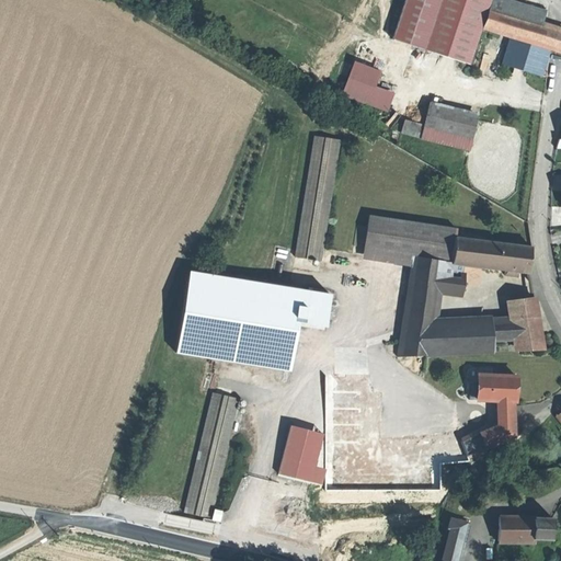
[(404,0),(392,38),(425,49),(442,0),(404,0)]
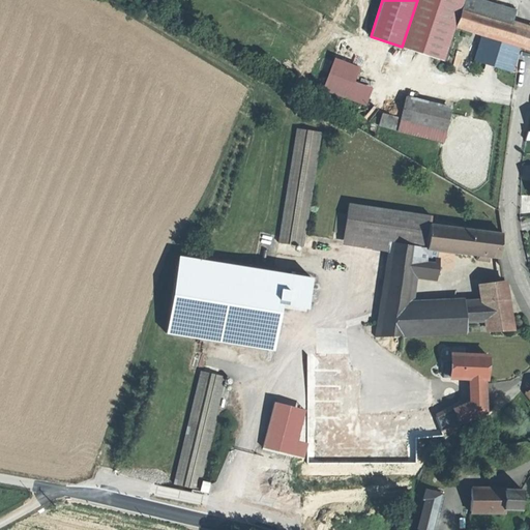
[(417,0),(402,47),(441,60),(461,0),(417,0)]
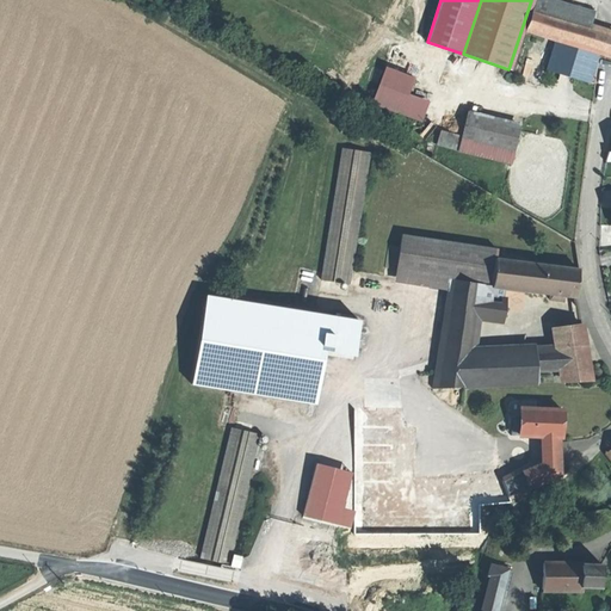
[(554,0),(532,0),(531,8),(587,26),(592,12),(554,0)]
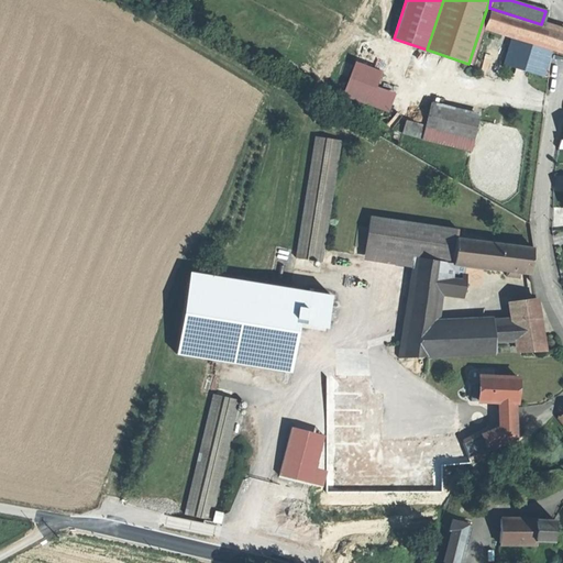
[(541,24),(489,8),(482,26),(512,36),(552,48),(562,52),(562,32),(560,31),(541,24)]
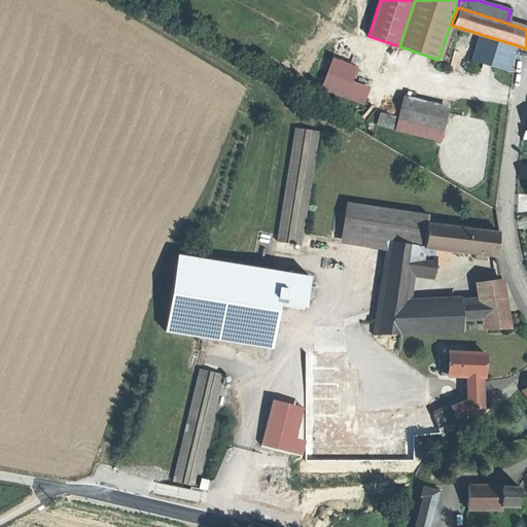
[(517,45),(480,34),(471,60),(508,71),(517,45)]
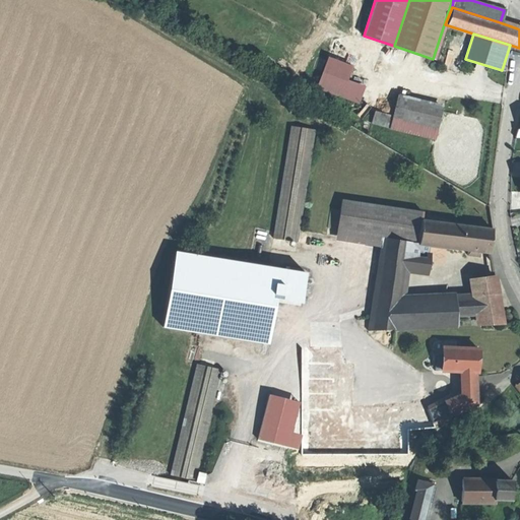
[(347,78),(352,64),(326,55),(315,87),(359,103),(365,84),(347,78)]
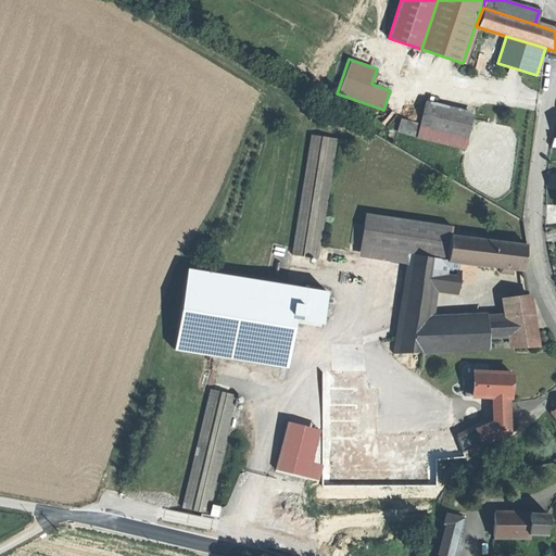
[(474,115),(426,103),(420,125),(468,137),(474,115)]
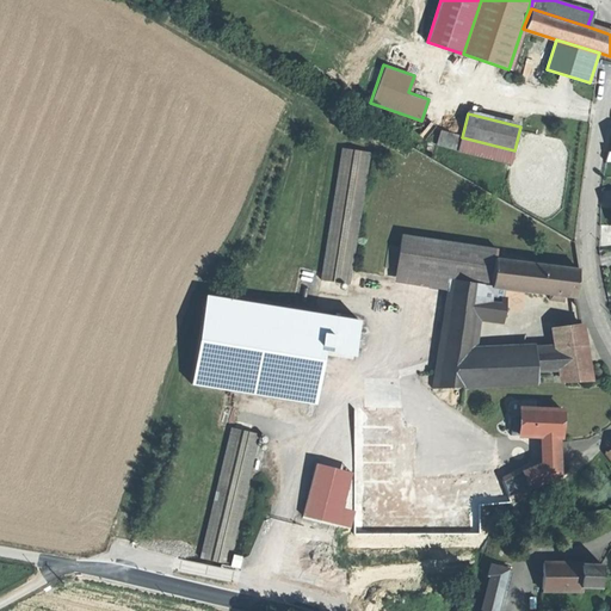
[(456,148),(460,133),(439,129),(437,144),(456,148)]
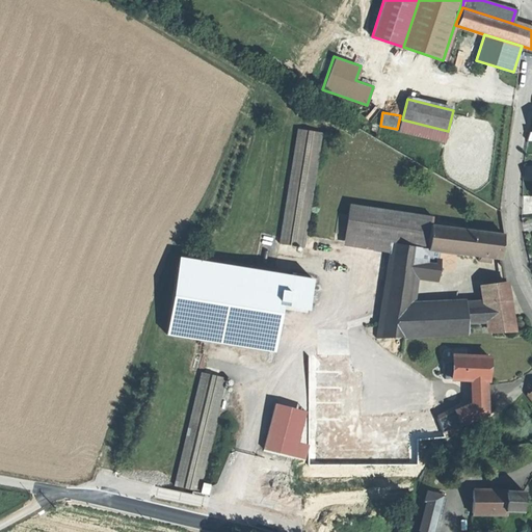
[(322,133),(298,129),(281,243),(303,247),(322,133)]
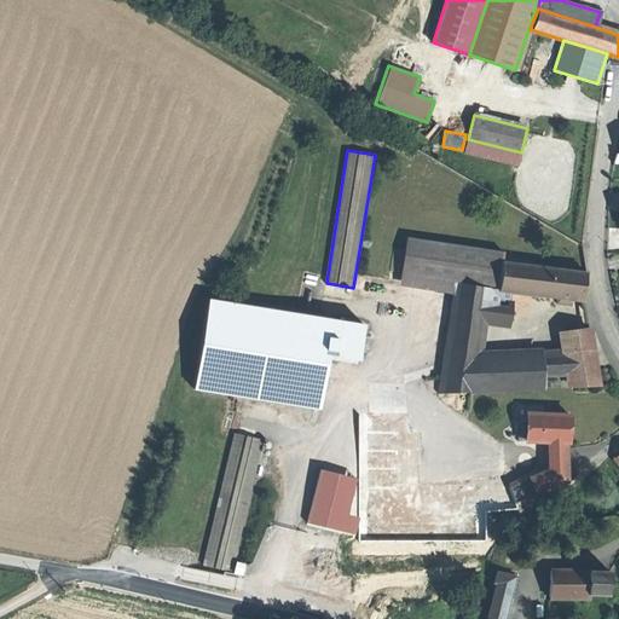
[(462,248),(408,239),(403,275),(457,283),(490,288),(495,289),(499,262),(501,253),(462,248)]
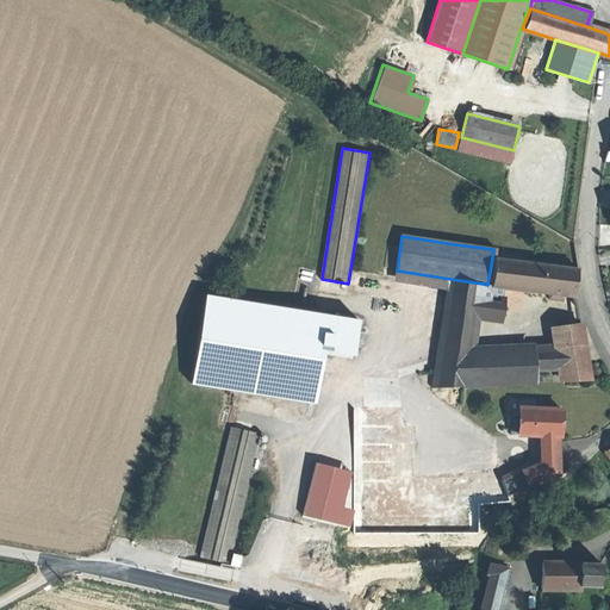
[(495,241),(456,236),(455,244),(493,249),(495,241)]
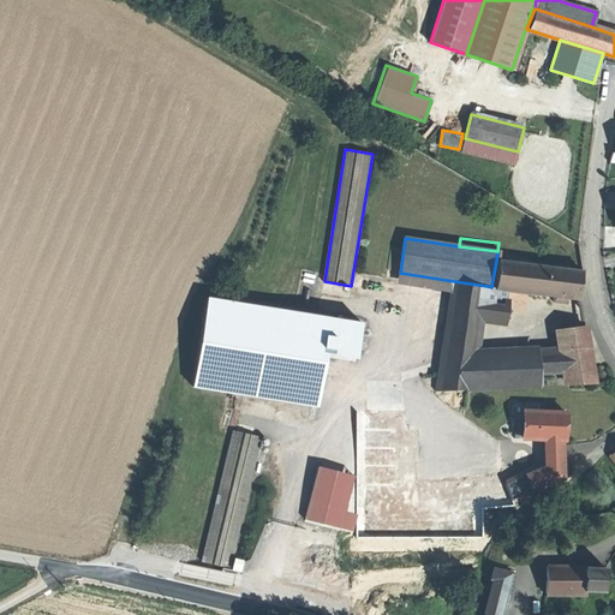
[(583,272),(500,261),(496,287),(495,290),(579,299),(580,286),(583,272)]
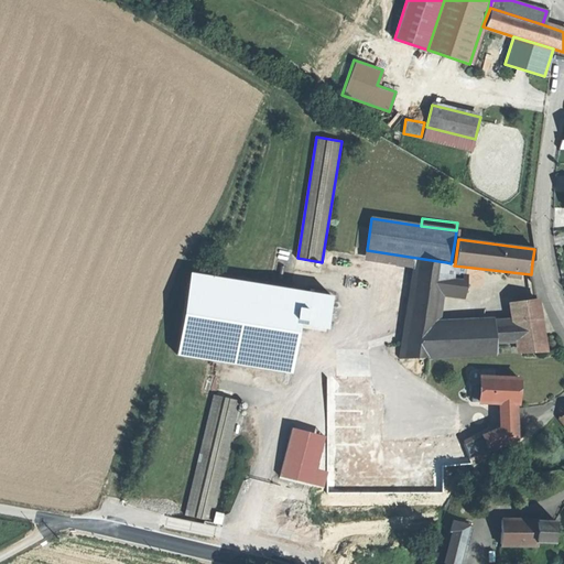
[(446,262),(416,258),(409,303),(408,303),(399,360),(429,359),(429,357),(434,332),(436,332),(446,262)]
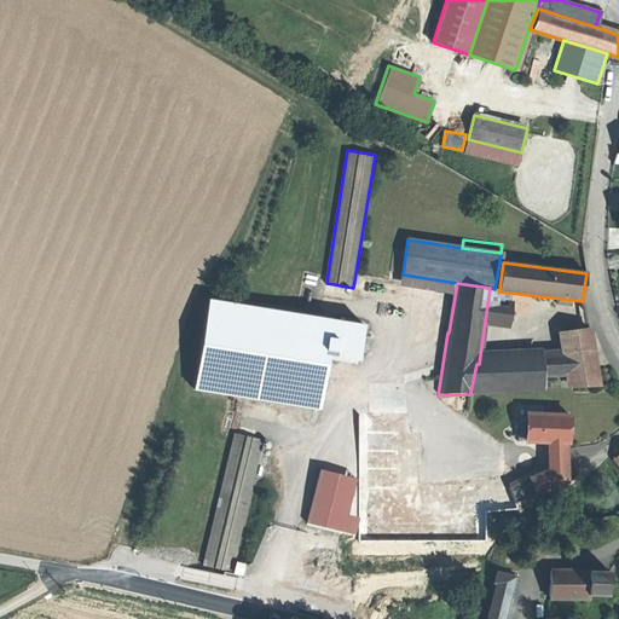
[(235,299),(231,319),(362,342),(365,322),(235,299)]
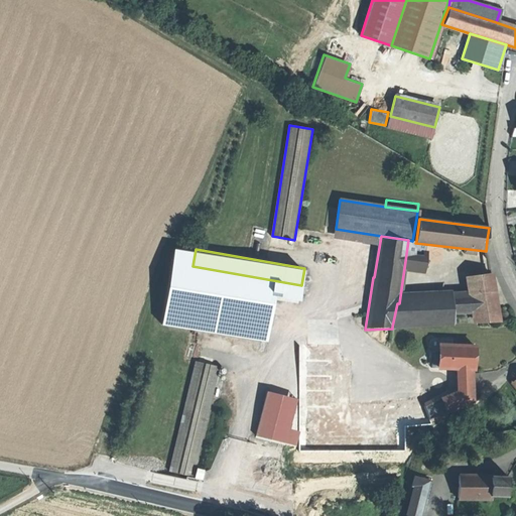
[(473,295),(475,312),(477,323),(497,321),(490,275),(470,278),(473,295)]
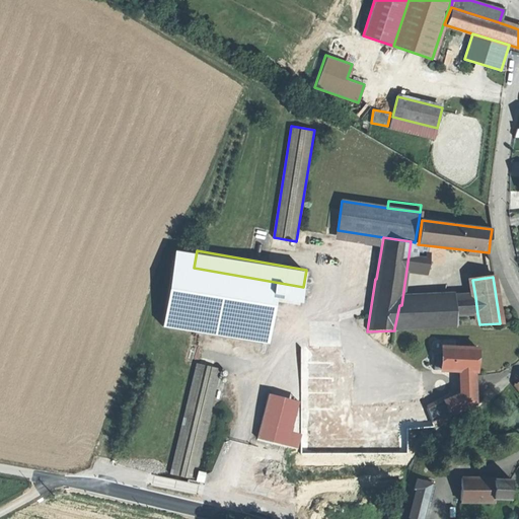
[(475,297),(454,298),(455,302),(456,316),(477,314),(475,297)]
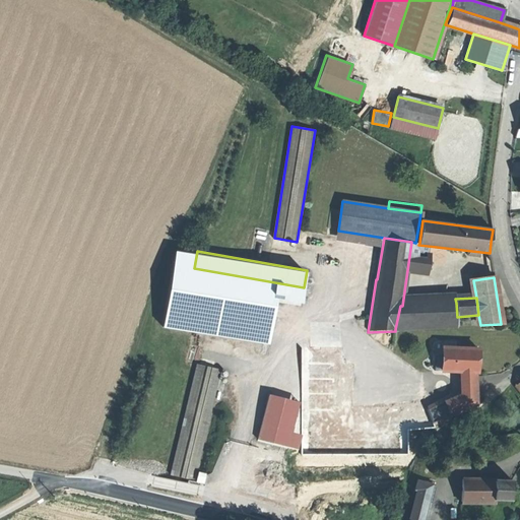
[(402,306),(400,306),(395,329),(457,326),(457,317),(456,303),(402,306)]
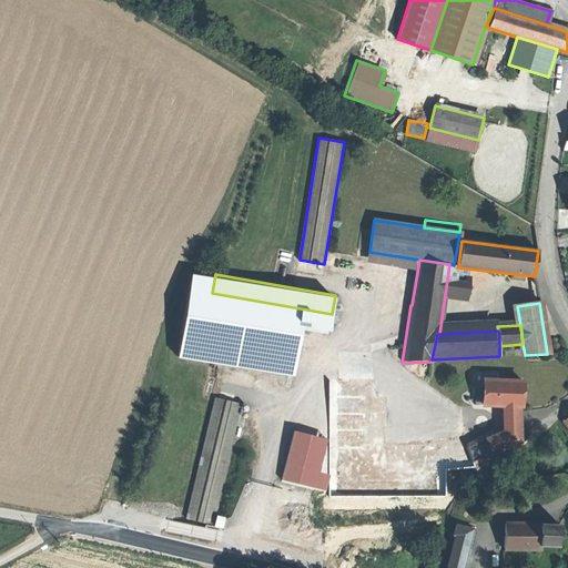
[(523,382),(485,379),(484,405),(499,406),(520,406),(521,406),(521,395),(523,382)]
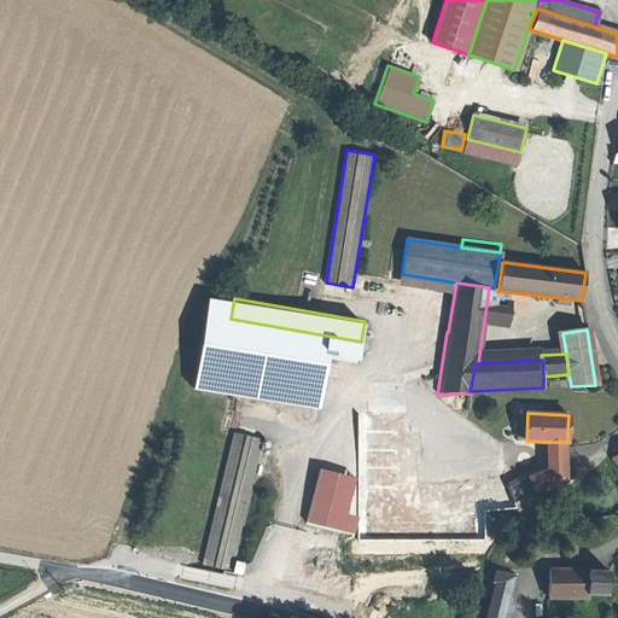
[(262,442),(234,435),(203,567),(231,573),(262,442)]
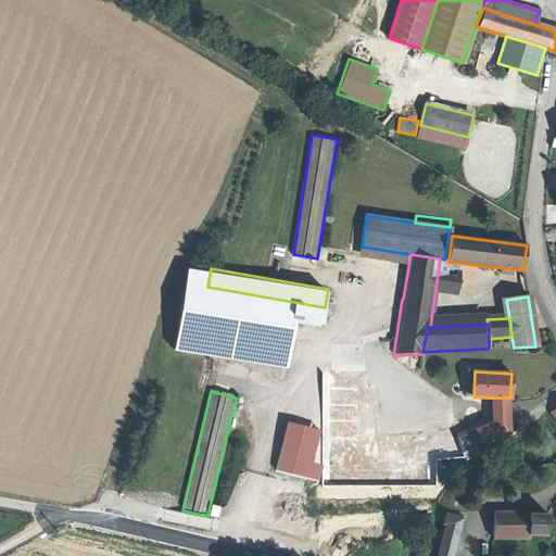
[(509,397),(489,397),(490,421),(500,420),(510,422),(509,397)]
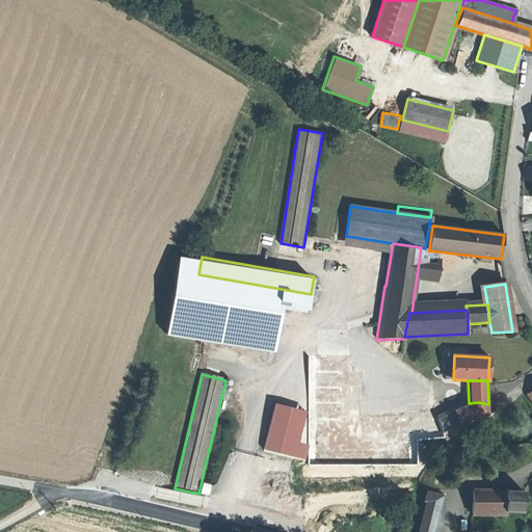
[(469,403),(454,408),(461,426),(488,415),(488,404),(478,402),(469,403)]
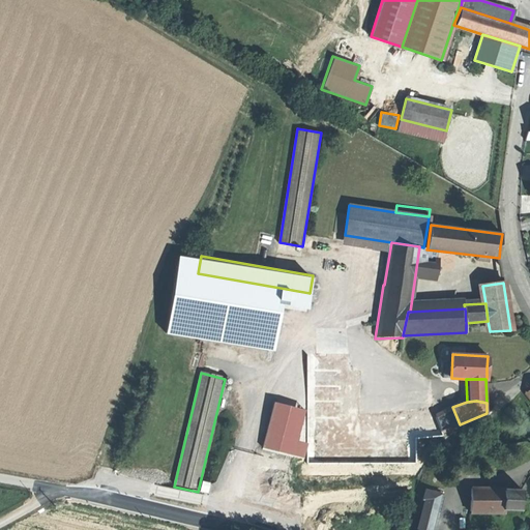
[(304,410),(273,403),(262,448),(293,455),(304,410)]
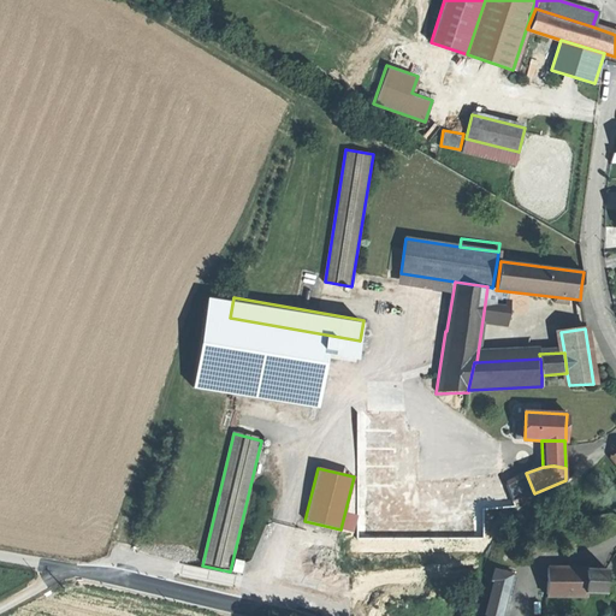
[(534,493),(526,473),(508,485),(514,503),(534,493)]
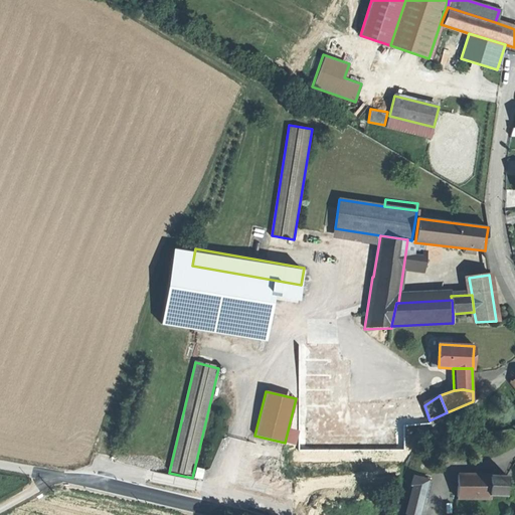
[(491,475),(458,474),(458,499),(490,499),(490,495),(506,496),(507,475),(491,474),(491,475)]
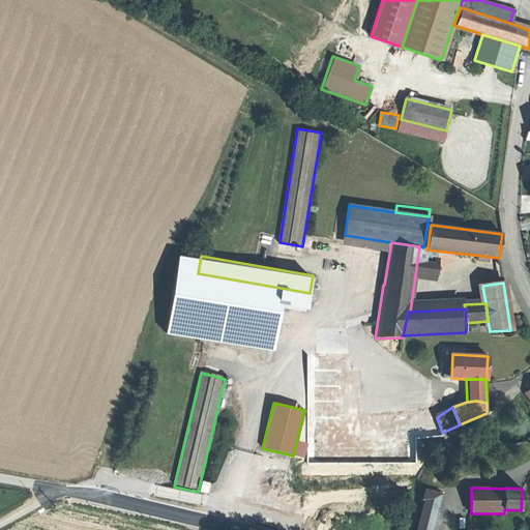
[(441,494),(425,490),(423,499),(425,500),(423,508),(437,511),(441,494)]
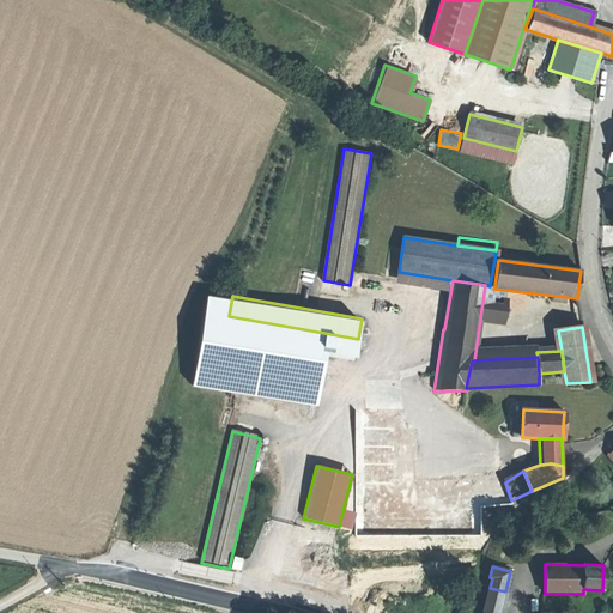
[(499,612),(505,592),(490,588),(483,612),(499,612)]
